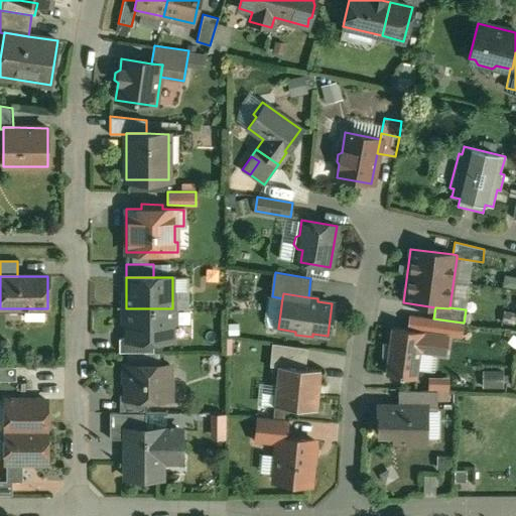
[(172,308),(126,308),(126,340),(153,341),(172,341),(172,308)]
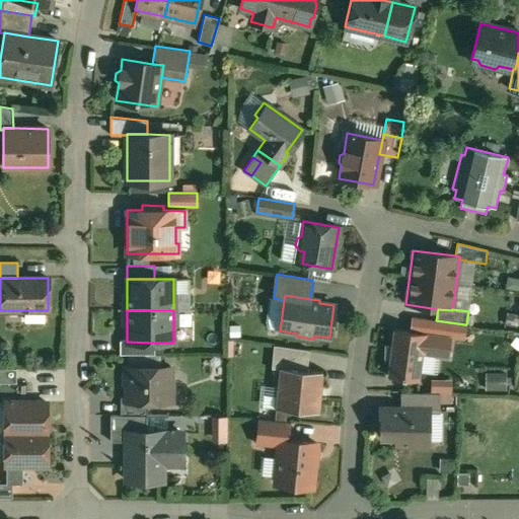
[(436,320),(412,317),(410,331),(451,338),(463,340),(465,324),(436,320)]
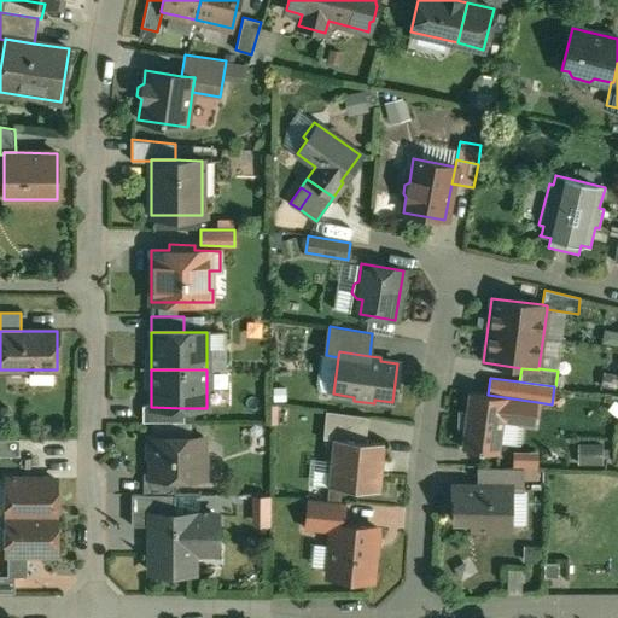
[(488,395),(470,392),(461,449),(499,454),(503,421),(534,426),(537,402),(488,395)]
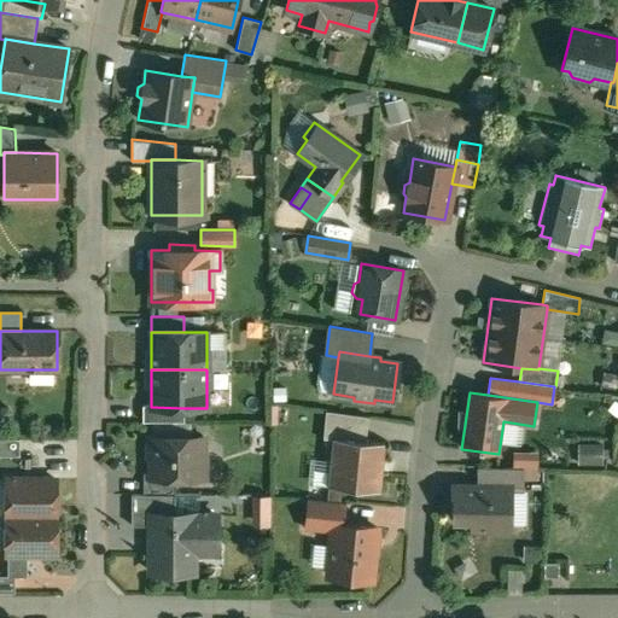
[(184,408),(151,407),(143,406),(143,423),(184,423),(184,408)]
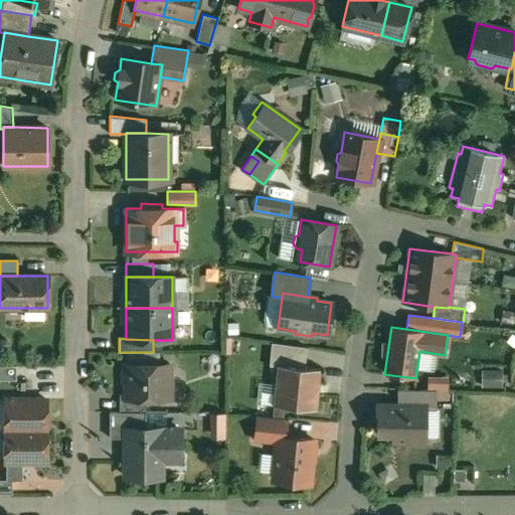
[(307,348),(272,343),(269,366),(278,366),(278,365),(305,368),(307,348)]
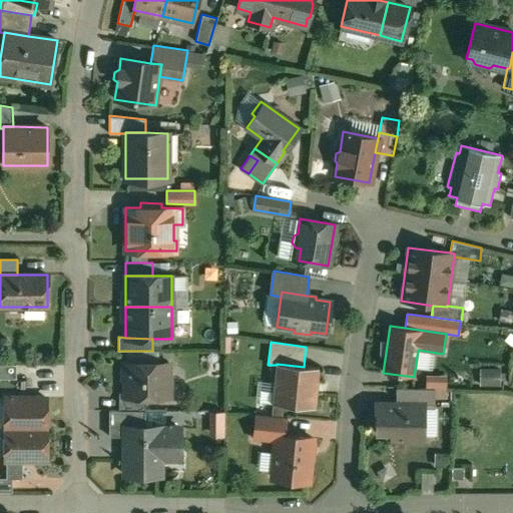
[(169,363),(125,363),(125,393),(124,397),(144,397),(168,397),(169,363)]
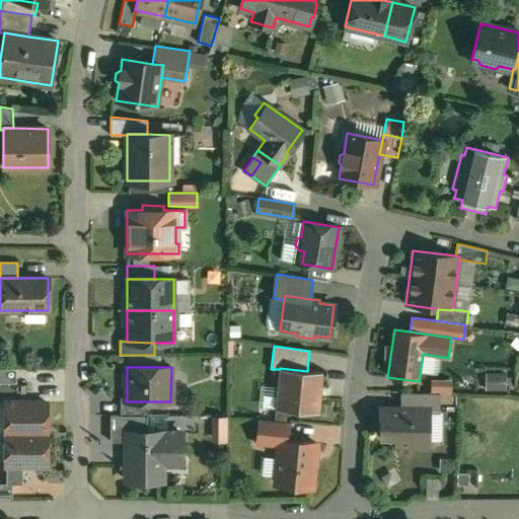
[(16,369),(0,368),(0,382),(16,383),(16,369)]
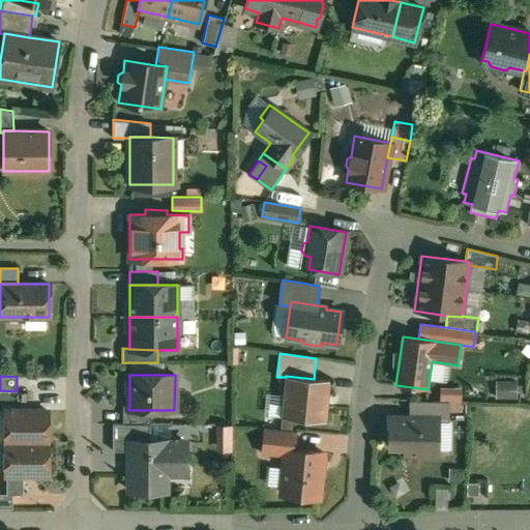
[(314,379),(286,376),(286,377),(282,417),(325,421),(329,380),(314,379)]
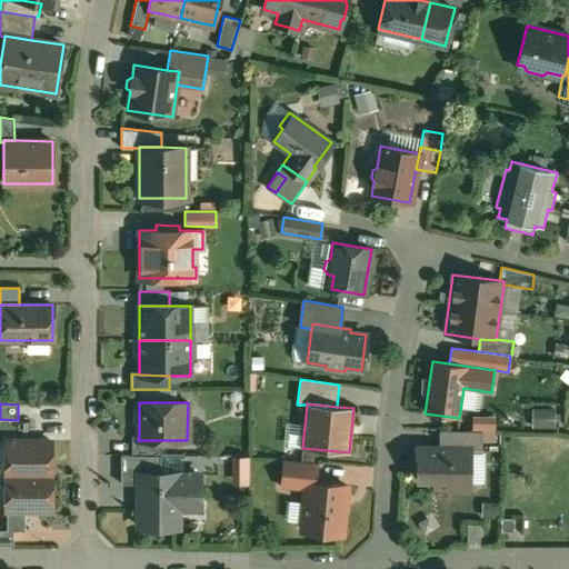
[(555,410),(532,410),(532,429),(555,429),(555,410)]
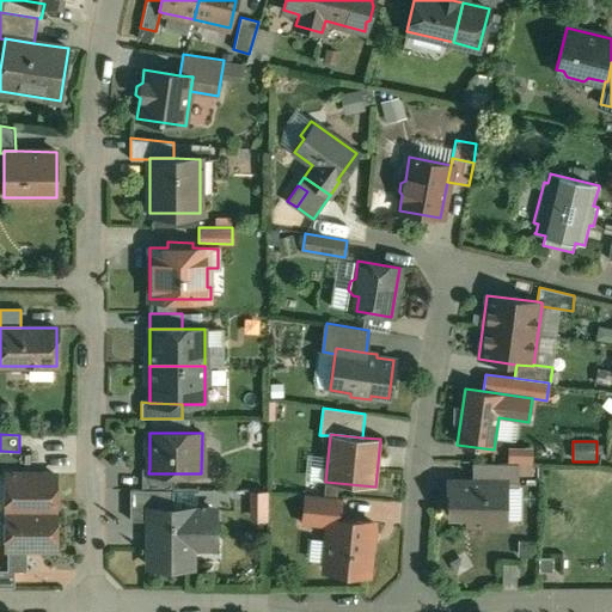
[(532,461),(532,450),(508,450),(508,461),(532,461)]
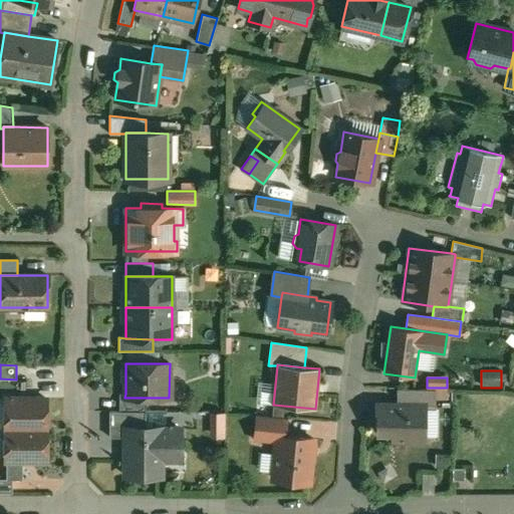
[(419,390),(397,389),(397,405),(419,405),(419,390)]
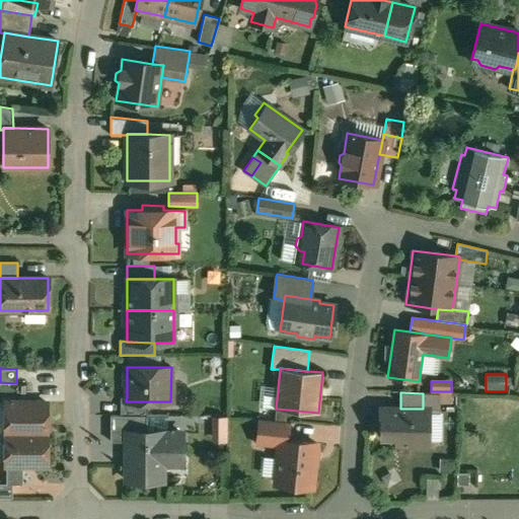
[(437,393),(423,393),(423,409),(429,409),(429,410),(437,410),(437,393)]
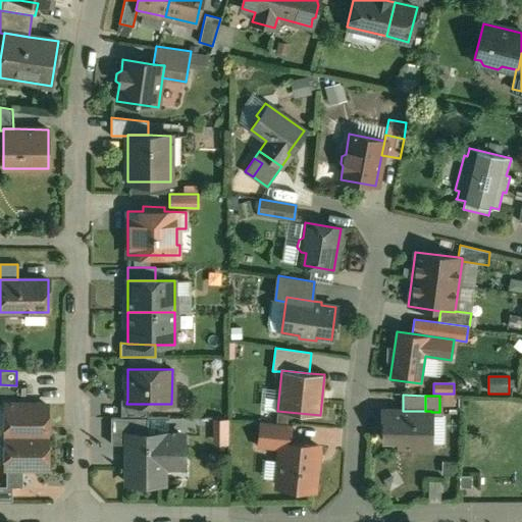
[(147,404),(126,404),(127,400),(121,400),(120,418),(147,418),(147,404)]
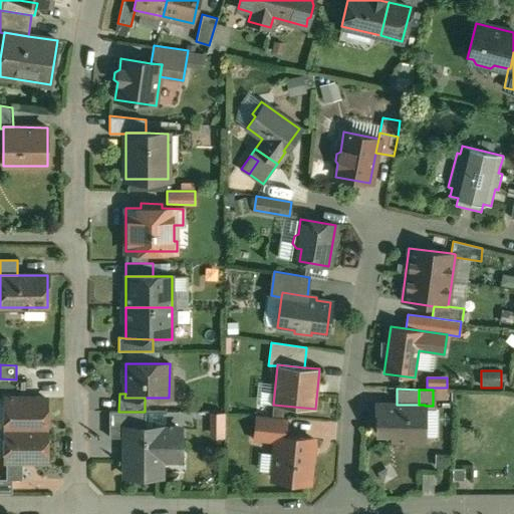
[(46,399),(6,399),(6,430),(46,431),(46,399)]
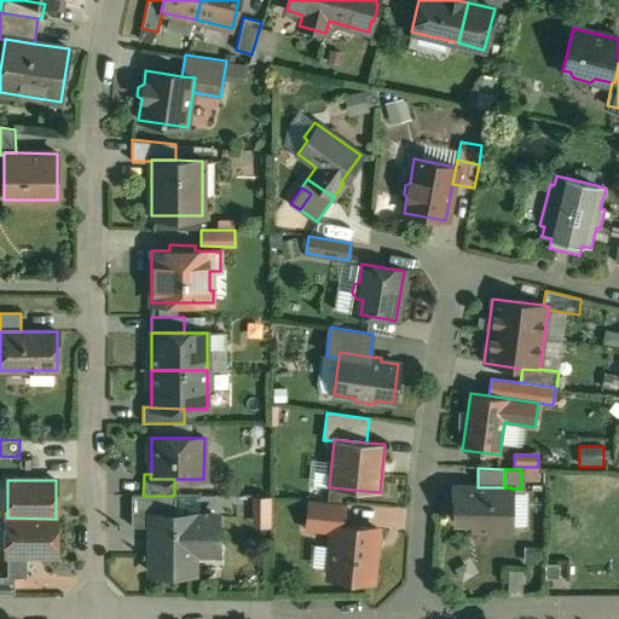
[(478,487),(453,486),(453,507),(456,507),(456,522),(486,522),(486,531),(510,532),(512,489),(512,487),(504,487),(478,487)]
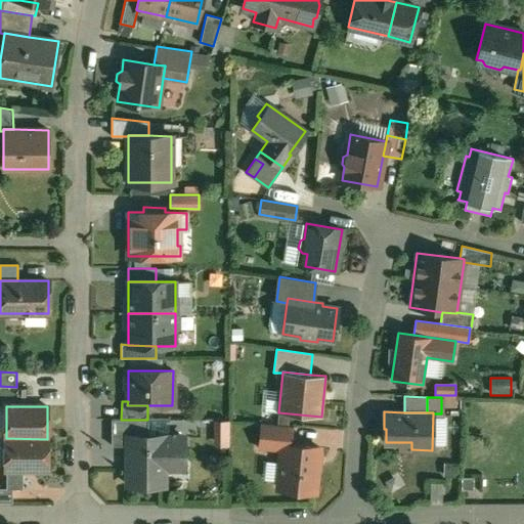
[(121,420),(112,420),(112,446),(128,446),(128,436),(148,436),(147,420),(121,420)]
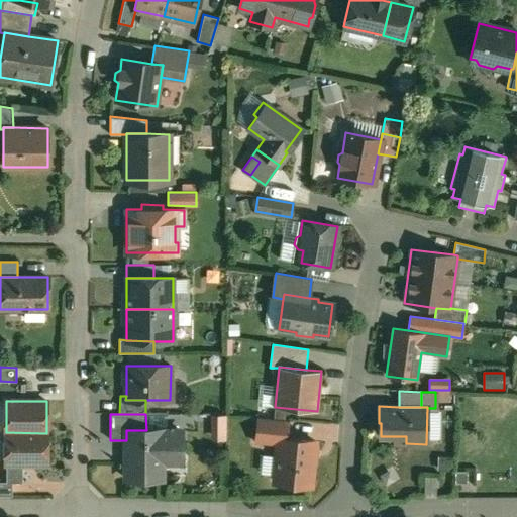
[(227,416),(212,416),(211,439),(226,440),(227,416)]
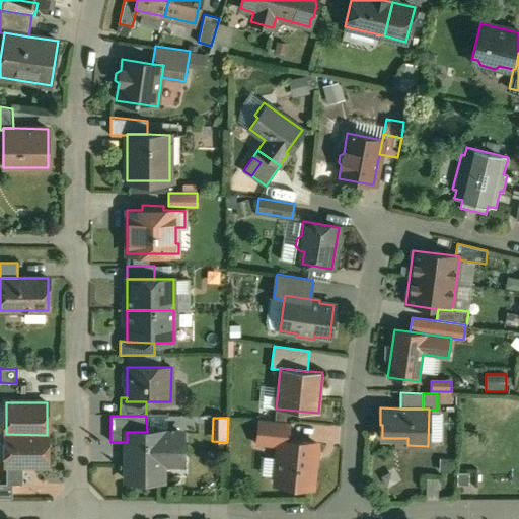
[(290,423),(258,420),(256,444),(280,446),(280,440),(288,441),(290,423)]
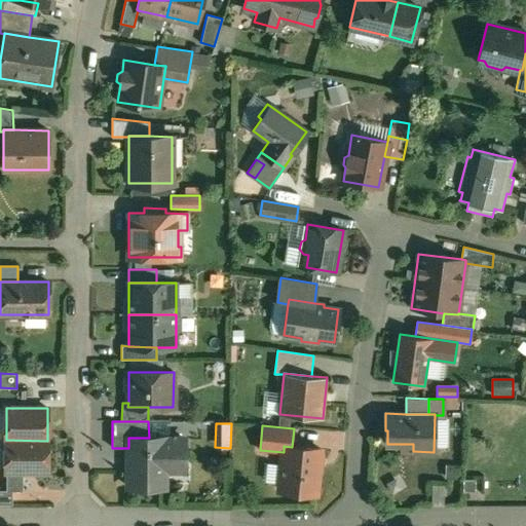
[(149,438),(128,438),(128,448),(127,487),(164,487),(165,461),(184,461),(184,439),(149,438)]
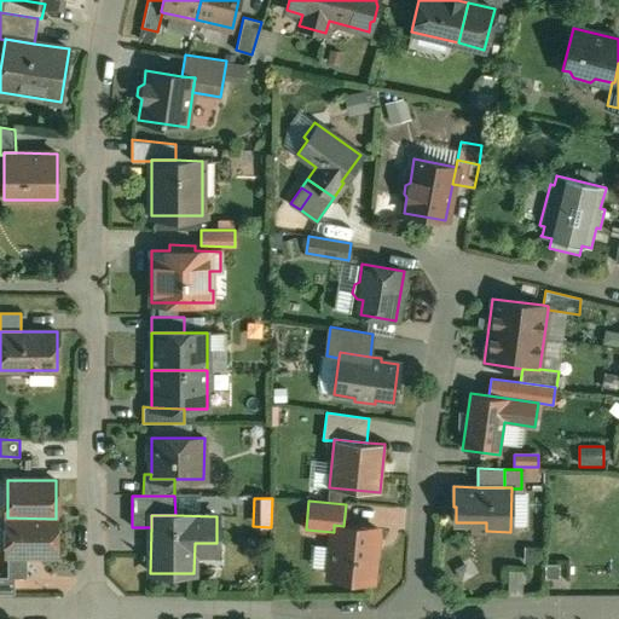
[(56,519),(7,518),(6,556),(7,556),(27,556),(56,556),(56,519)]
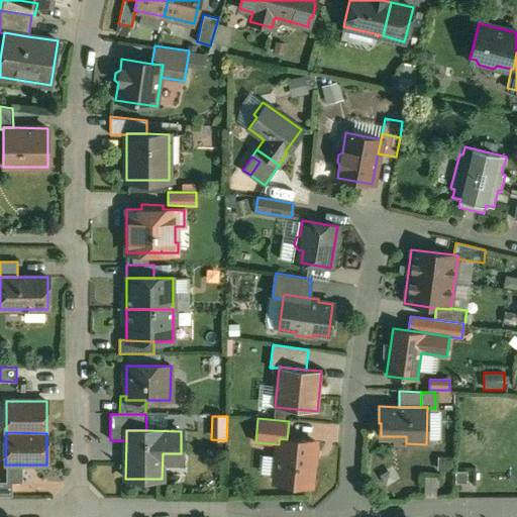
[(287,439),(279,438),(279,444),(275,483),(310,486),(314,441),(287,439)]
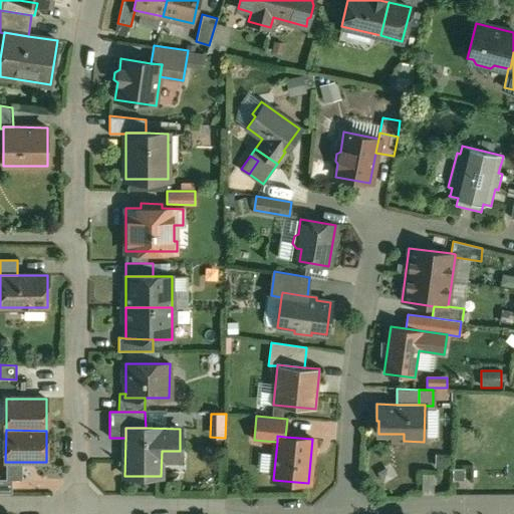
[(6,480),(0,479),(0,493),(12,494),(12,481),(22,481),(22,462),(6,462),(6,480)]
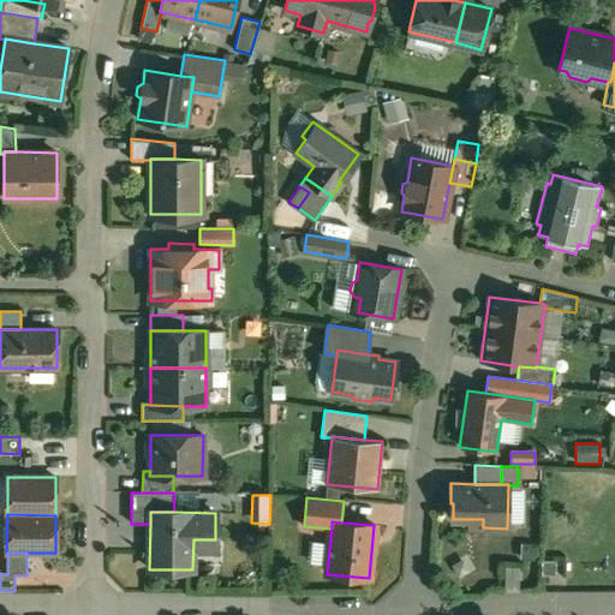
[(556,561),(542,561),(542,575),(556,575),(556,561)]
